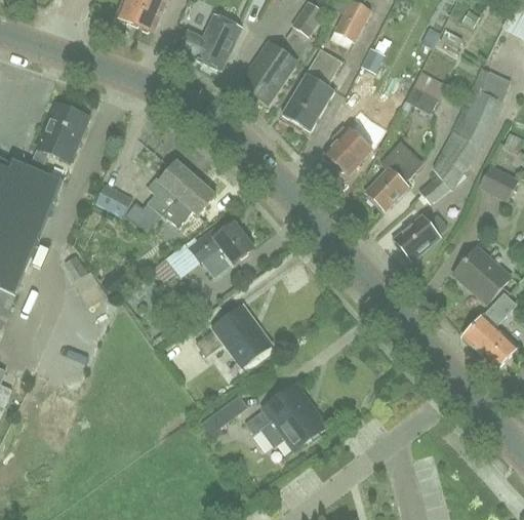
[(128,22),(136,25),(148,0),(122,0),(116,16),(119,17),(120,21),(125,23),(128,22)]
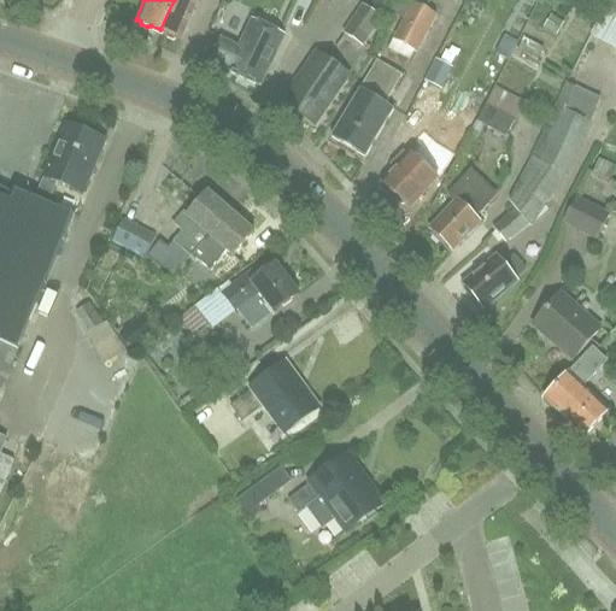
[(174,0),(160,29),(164,30),(165,34),(171,36),(175,35),(181,37),(195,0),(174,0)]
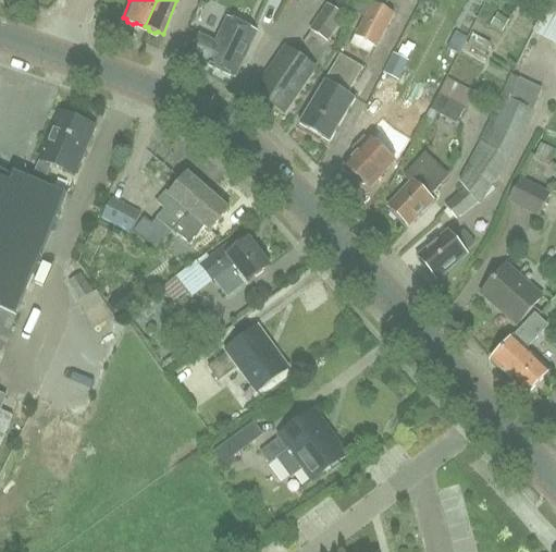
[(326,38),(344,12),(325,0),(308,25),(326,38)]
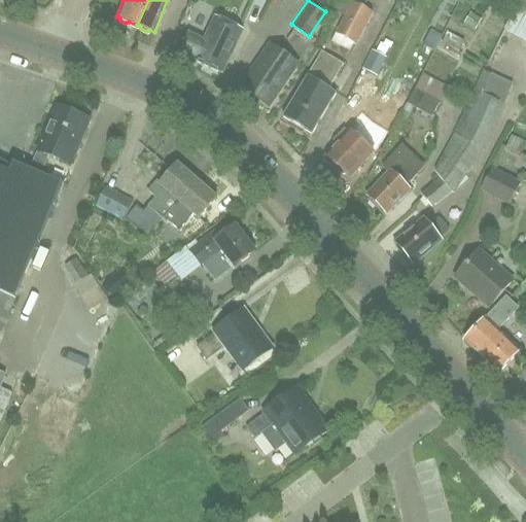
[(336,0),(332,7),(343,13),(335,30),(355,41),(373,9),(362,4),(364,0),(336,0)]
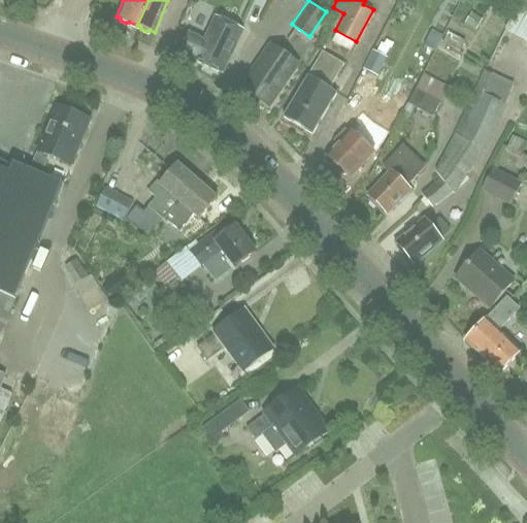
[(526,3),(520,0),(518,0),(504,27),(526,37),(526,3)]
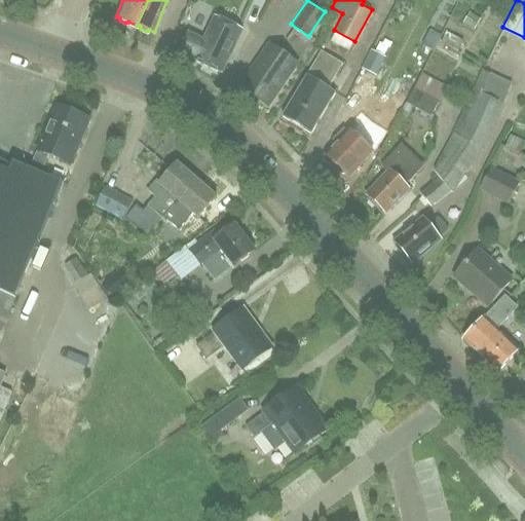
[(187,2),(183,20),(205,26),(211,8),(187,2)]
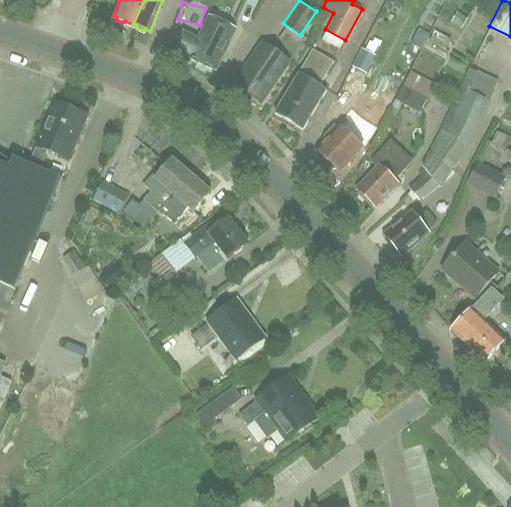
[(188,57),(193,59),(213,15),(208,12),(201,28),(186,22),(184,28),(181,27),(173,46),(189,54),(188,57)]
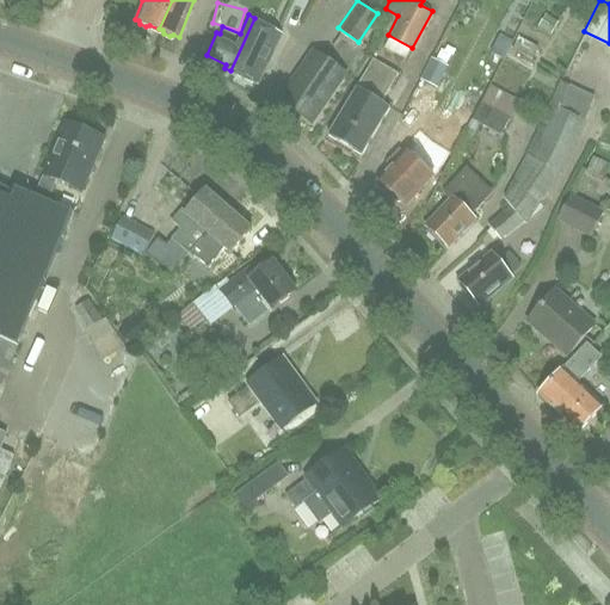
[(275,28),(254,18),(230,71),(257,82),(281,30),(275,28)]
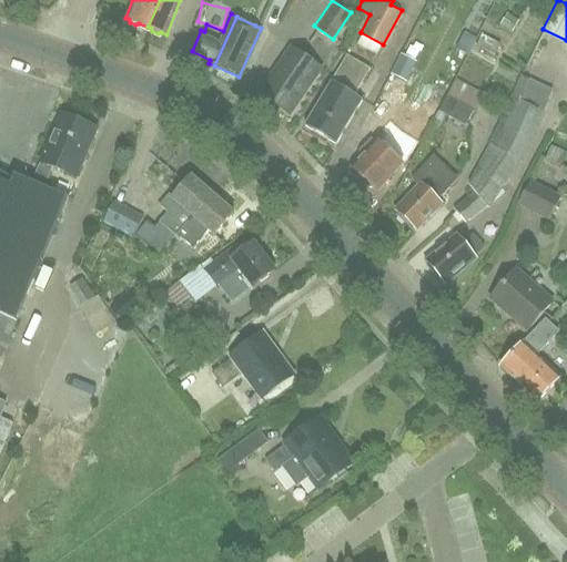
[(467,51),(475,34),(463,29),(454,46),(467,51)]
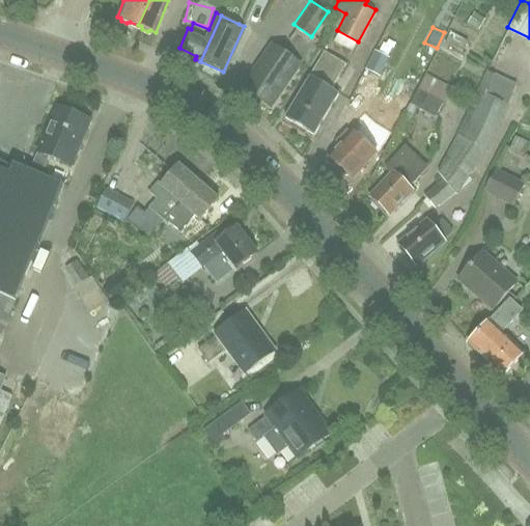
[(242,84),(253,92),(269,103),(301,55),(283,44),(274,37),(242,84)]
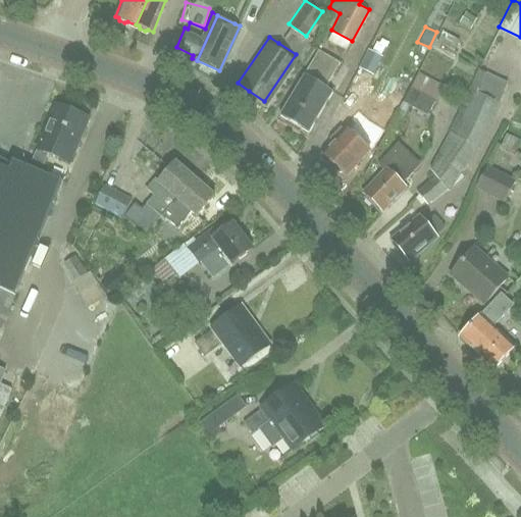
[(382,53),(368,46),(359,64),(373,71),(382,53)]
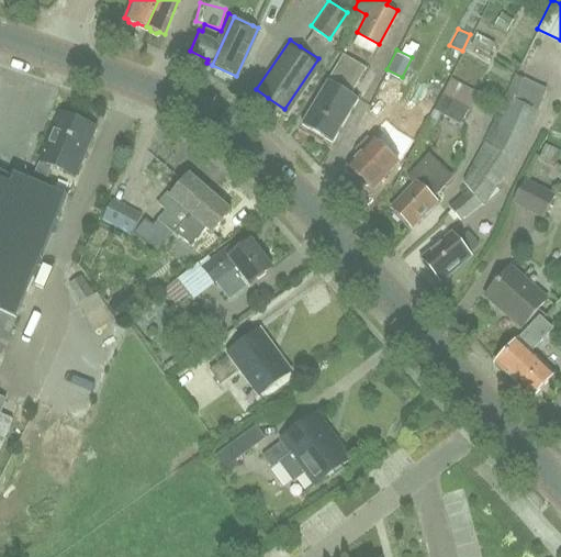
[(349,90),(363,65),(340,51),(300,120),(332,138),(358,95),(349,90)]
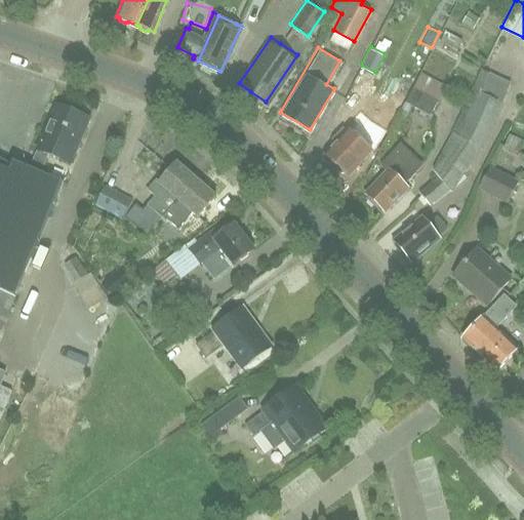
[(501,102),(511,80),(481,67),(450,132),(432,167),(433,168),(432,168),(437,174),(418,191),(431,204),(450,188),(450,187),(466,174),(464,171),(481,147),(482,148),(504,102),(501,102)]
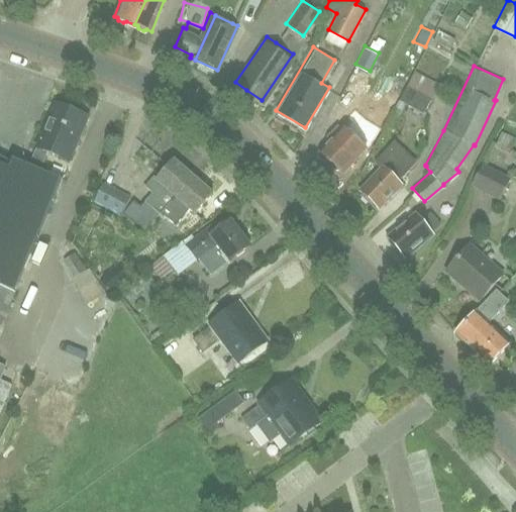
[(395,99),(408,83),(396,73),(383,90),(395,99)]
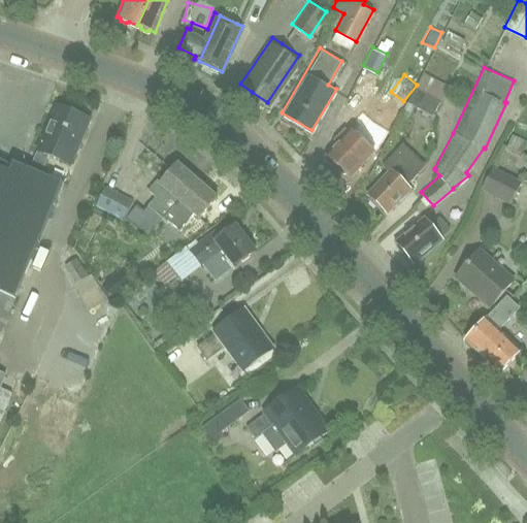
[(409,101),(414,104),(433,116),(441,102),(417,89),(409,101)]
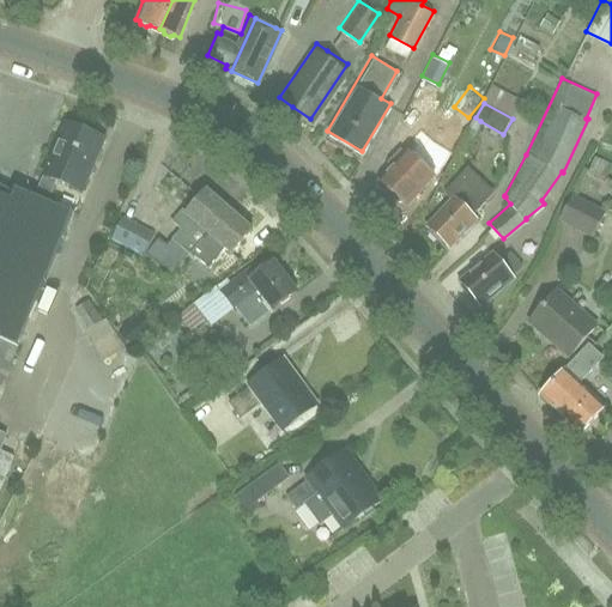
[(444,127),(458,138),(471,122),(458,111),(444,127)]
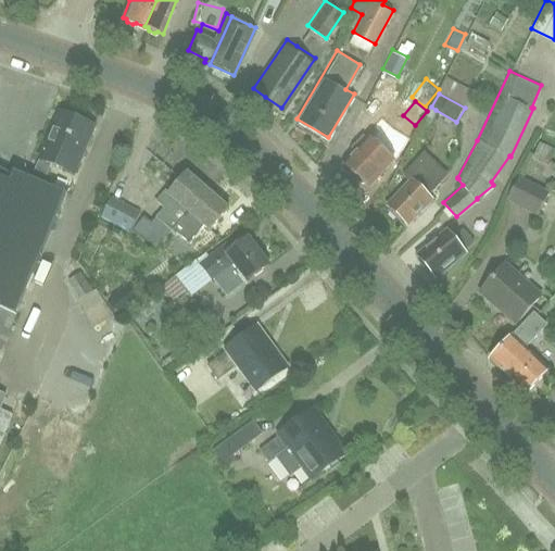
[(39,155),(30,175),(30,176),(42,180),(51,161),(74,171),(93,122),(59,108),(38,155),(39,155)]
